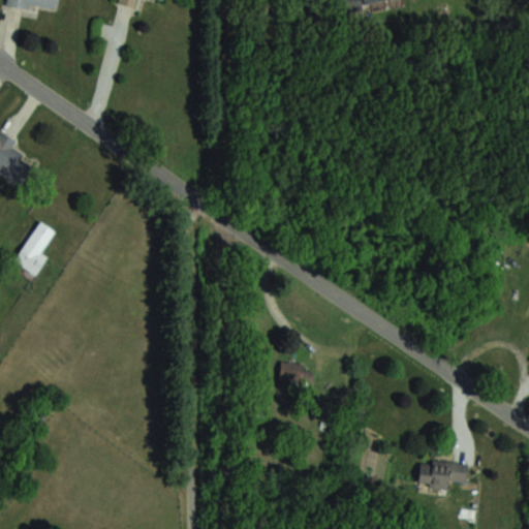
[(6,0),(6,4),(57,11),(58,0),(6,0)]
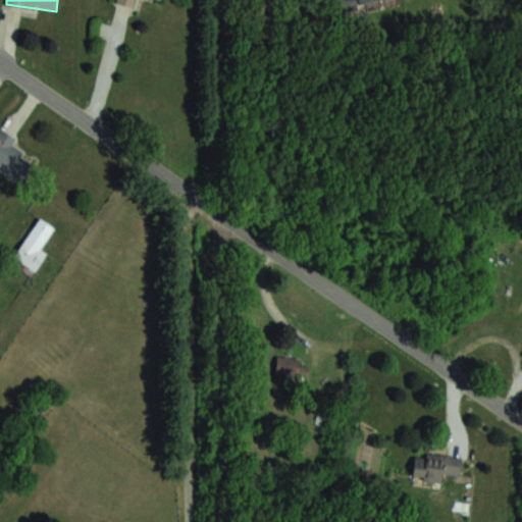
[(334,0),(337,11),(356,8),(355,3),(375,0),(334,0)]
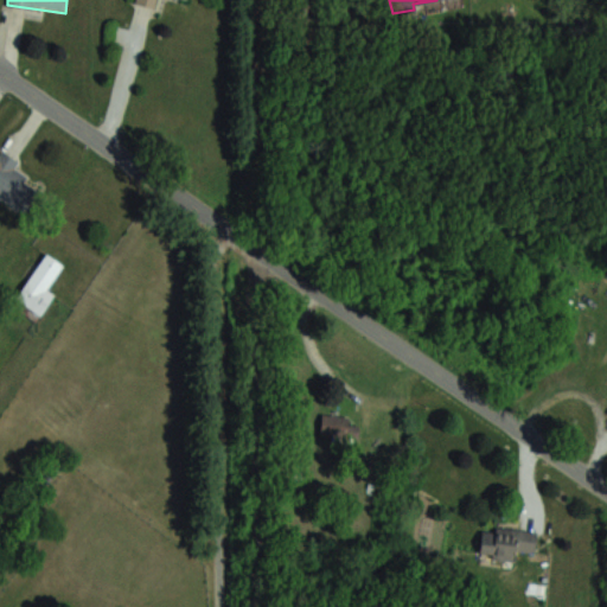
[(19,161),(0,149),(0,148),(0,197),(23,212),(39,189),(13,172),(19,161)]
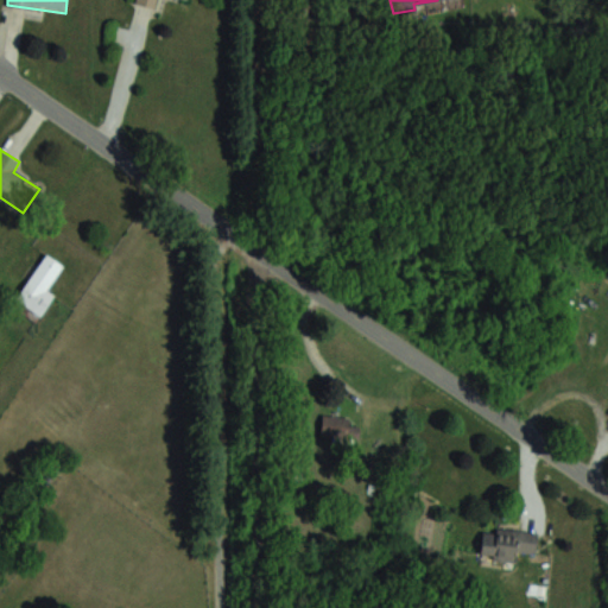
[(68,268),(45,253),(12,305),(33,320),(68,268)]
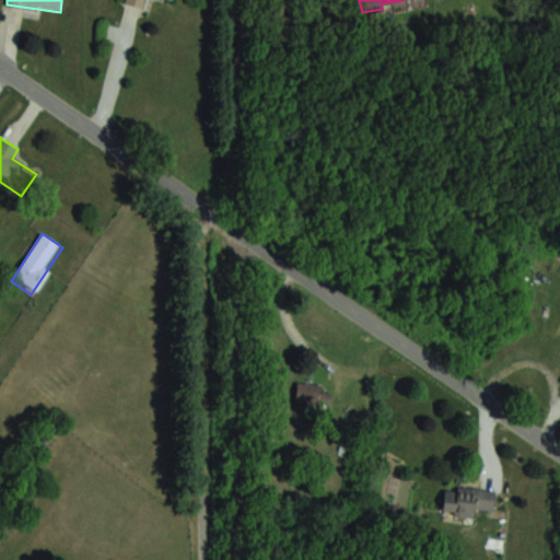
[(296,400),(317,400),(317,384),(296,384),(296,400)]
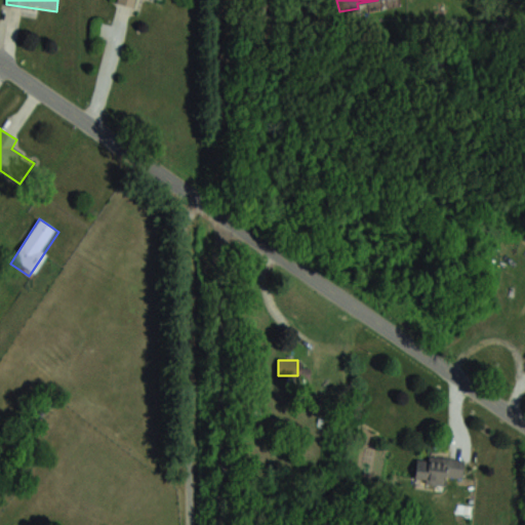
[(445,484),(446,476),(461,478),(463,459),(417,455),(414,481),(445,484)]
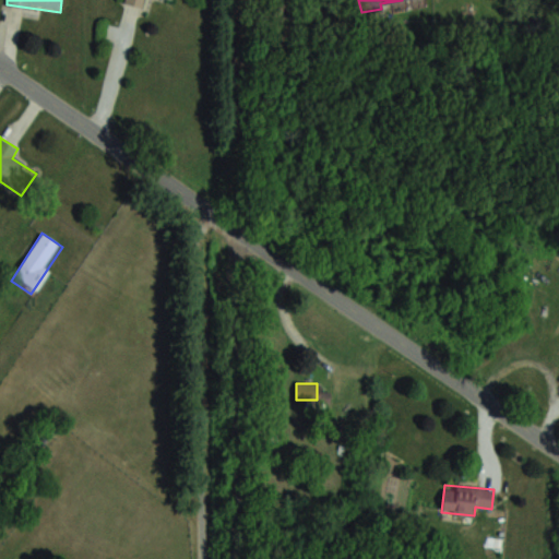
All buildings are outlined.
